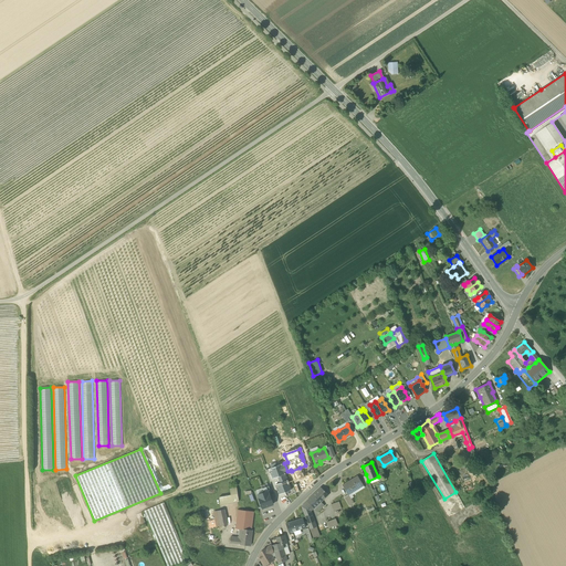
[(281,464),(269,469),(271,475),(272,479),(278,477),(285,474),(284,472),(281,464)]
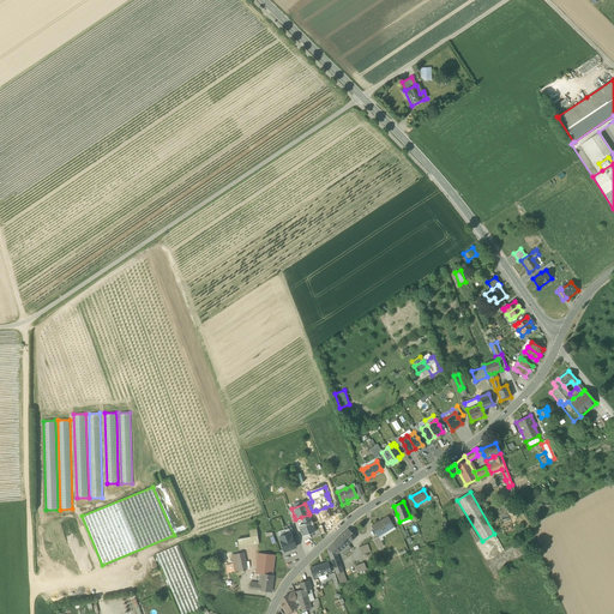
[(497,509),(503,522),(510,518),(505,505),(497,509)]
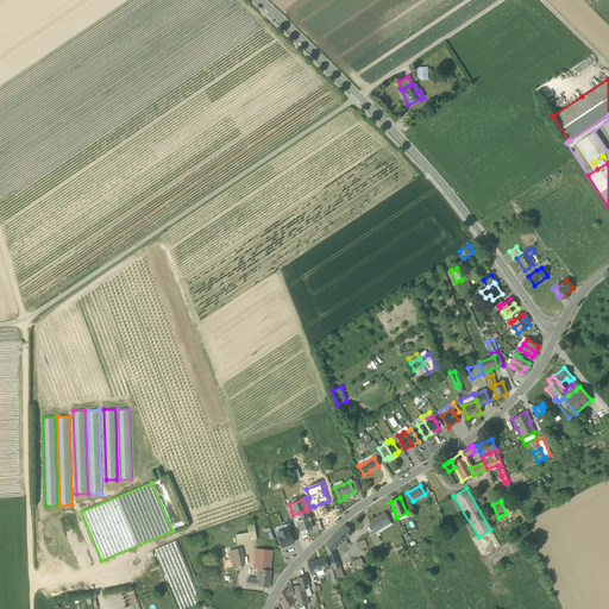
[(318,516),(327,513),(326,512),(327,512),(326,508),(325,509),(322,503),(314,507),(318,516)]
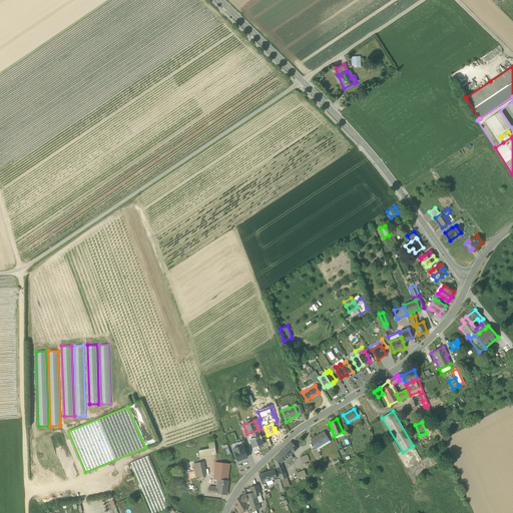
[(311,440),(315,447),(321,443),(322,444),(329,440),(324,432),(311,440)]
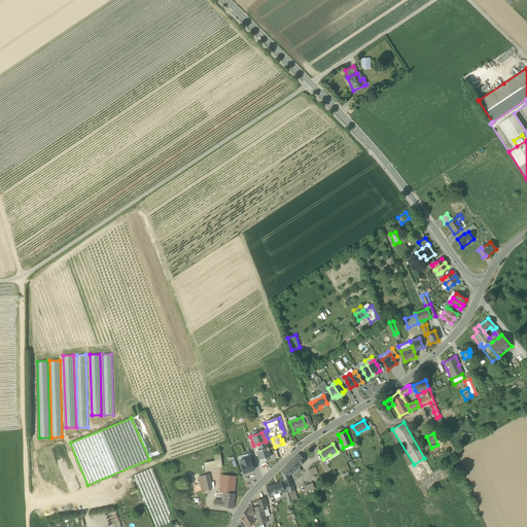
[(260,450),(256,451),(259,460),(271,456),(268,447),(260,450)]
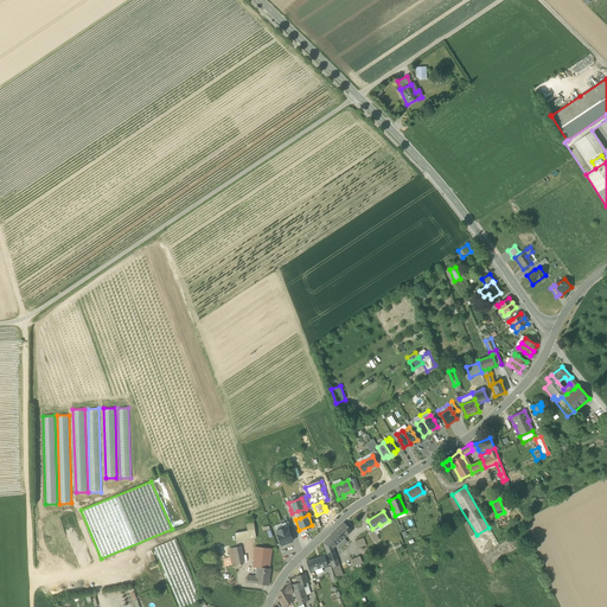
[(391,523),(389,521),(381,525),(374,530),(377,535),(379,534),(378,531),(391,523)]
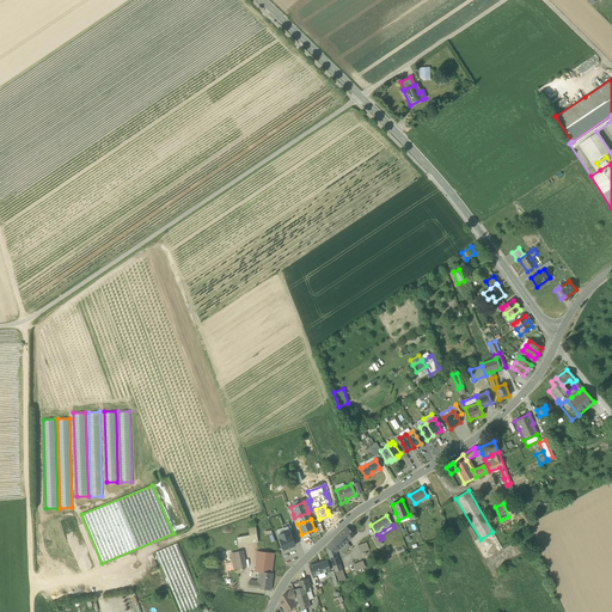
[(237,538),(238,545),(258,542),(256,527),(249,528),(250,536),(237,538)]
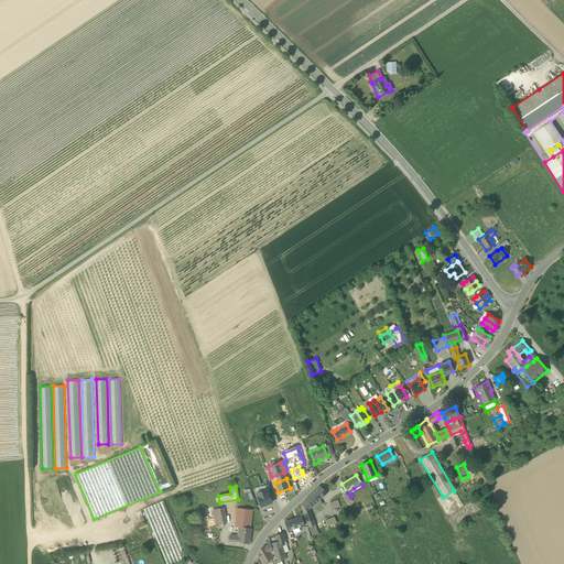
[(320,486),(311,495),(318,501),(320,499),(326,494),(320,486)]
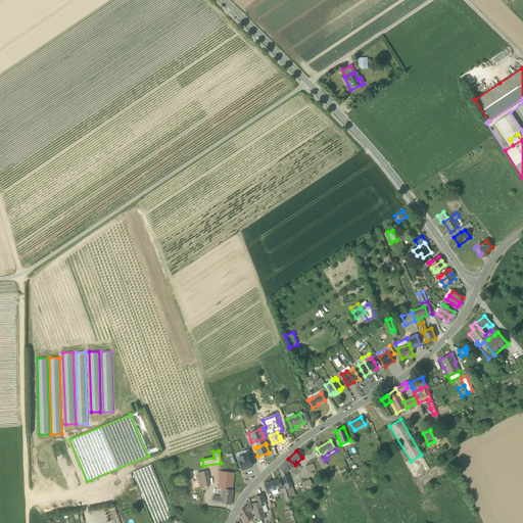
[(248,458),(247,454),(244,455),(238,458),(242,470),(252,466),(248,458)]
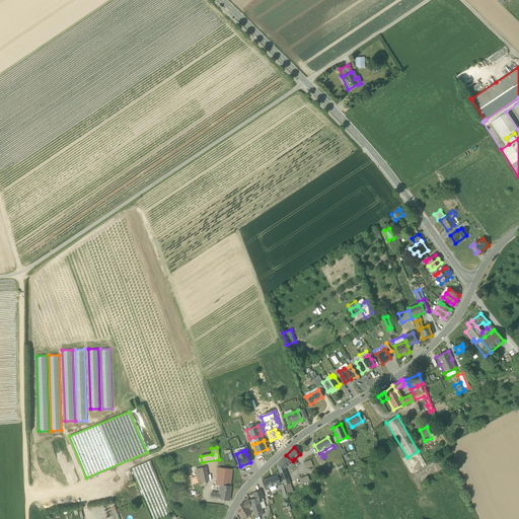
[(315,455),(320,463),(324,461),(322,457),(319,453),(315,455)]
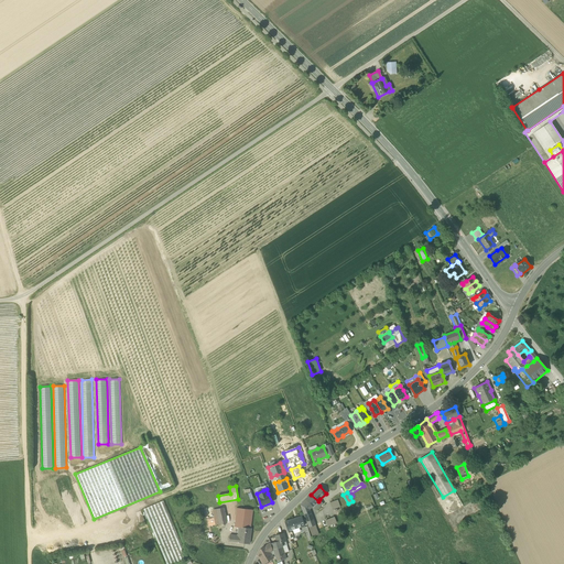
[(324,505),(320,499),(318,501),(311,495),(305,499),(312,506),(313,508),(312,510),(315,513),(324,505)]
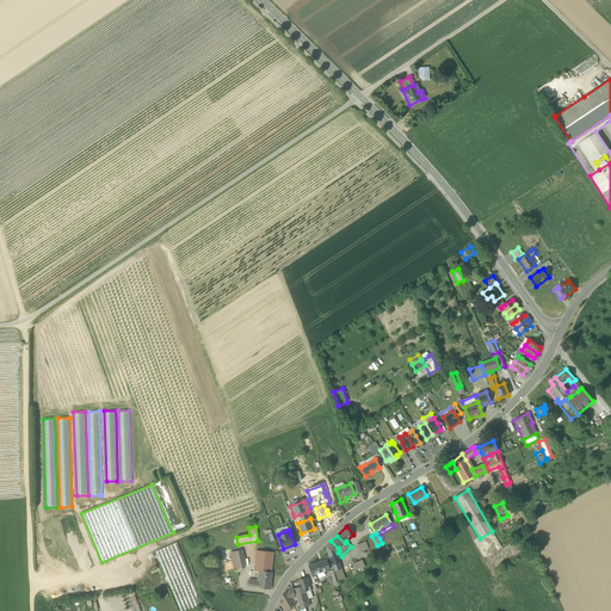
[(334,551),(338,548),(331,541),(325,547),(328,557),(329,556),(334,551)]
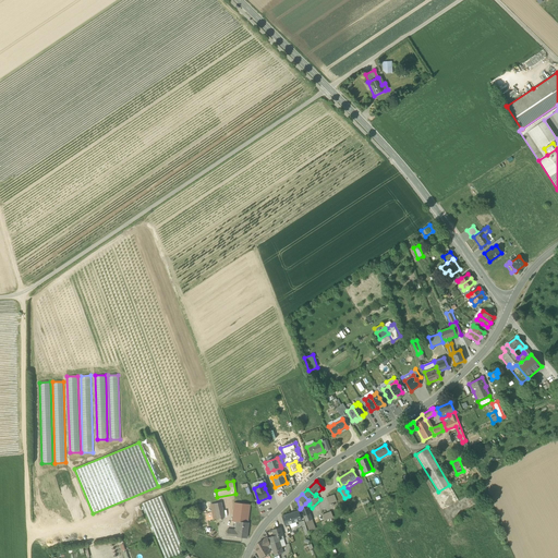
[(334,495),(326,497),(329,504),(337,501),(334,495)]
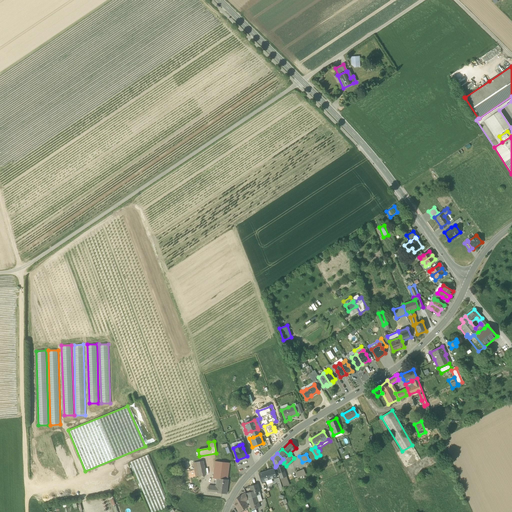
[(130,462),(151,511),(159,511),(170,507),(148,455),(130,462)]
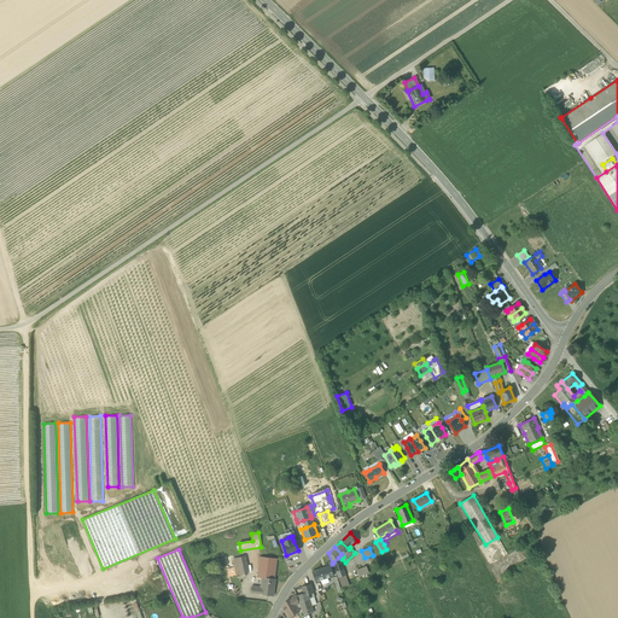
[(239,566),(240,573),(248,572),(244,557),(238,558),(239,566)]
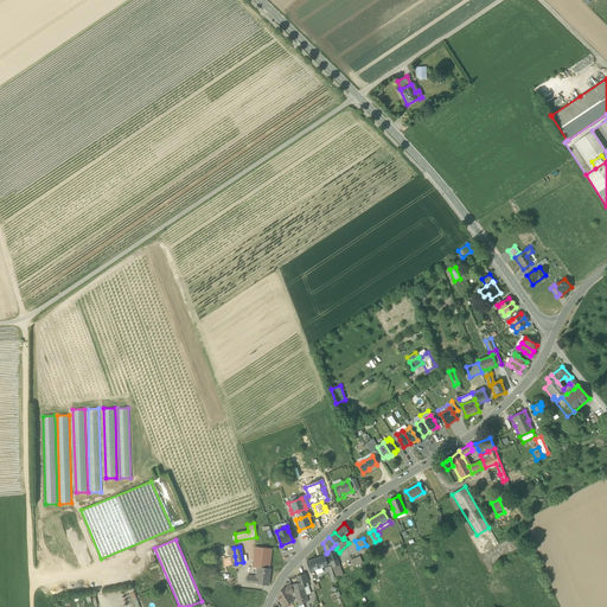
[(257,567),(269,569),(272,549),(255,547),(253,567),(257,568),(257,567)]
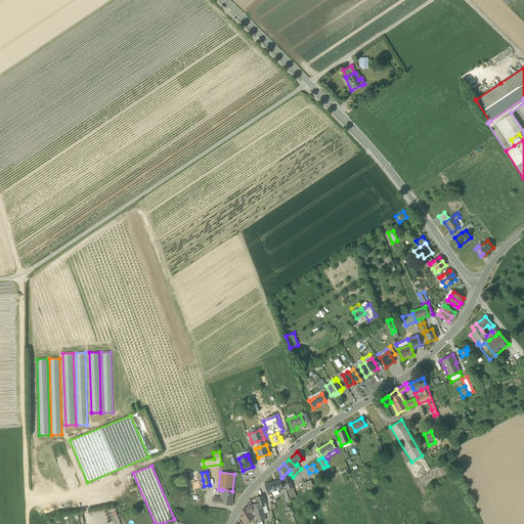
[(282,477),(287,489),(292,487),(287,473),(282,477)]
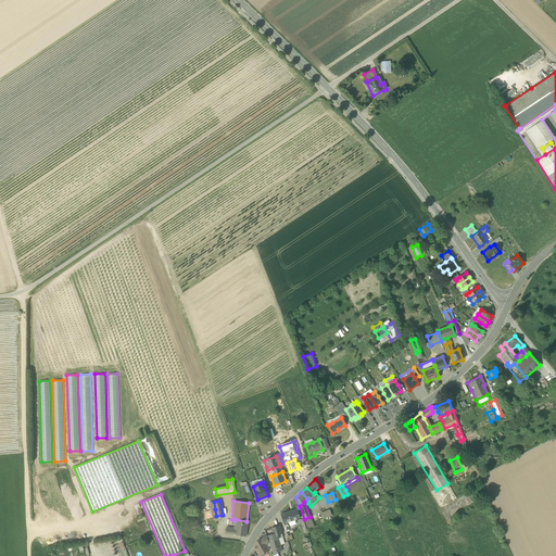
[(298,509),(288,513),(290,521),(300,518),(298,509)]
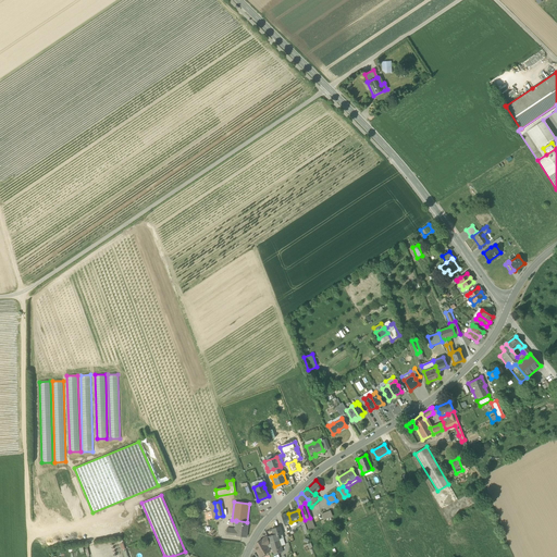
[(284,524),(291,522),(288,514),(282,516),(284,524)]
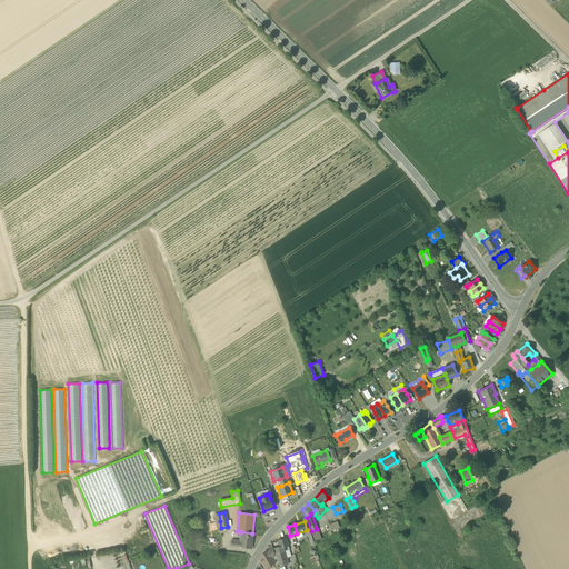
[(320,539),(317,529),(311,531),(315,541),(320,539)]
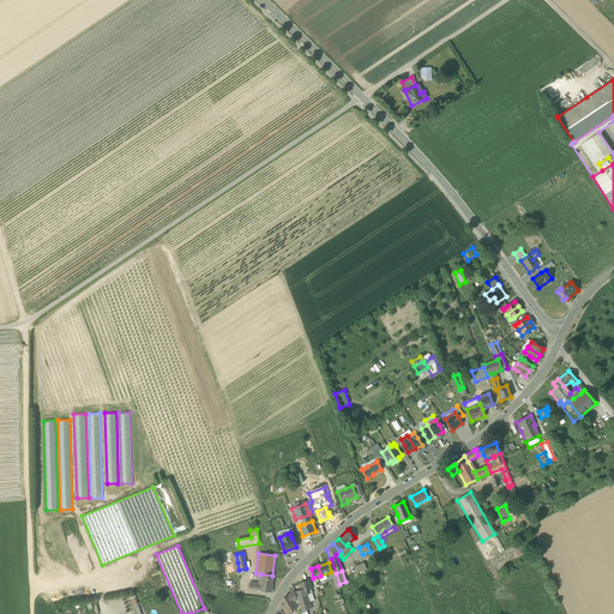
[(507,572),(501,576),(506,583),(512,579),(507,572)]
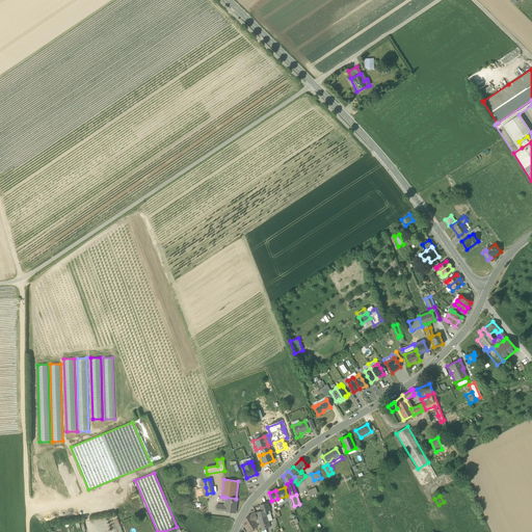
[(235,513),(237,499),(236,499),(225,497),(225,498),(224,503),(225,503),(225,505),(217,504),(216,510),(235,513)]
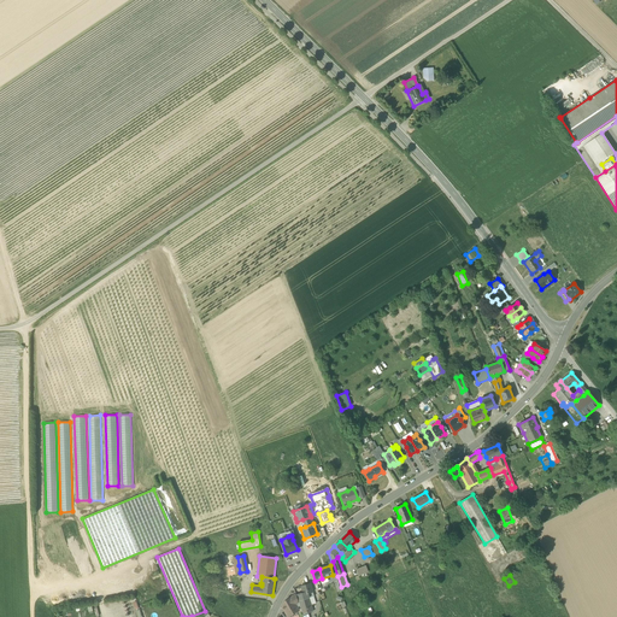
[(300,587),(303,593),(307,592),(309,599),(313,597),(310,583),(300,587)]
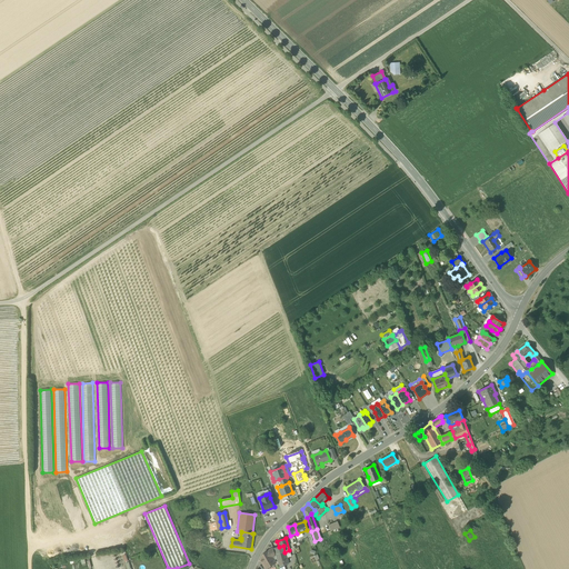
[(287,558),(285,552),(283,546),(279,547),(273,549),(279,567),(288,563),(287,558)]
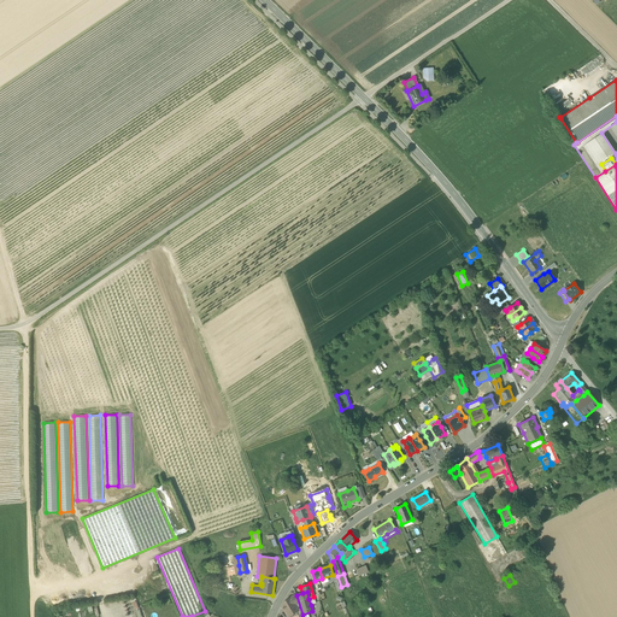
[(282,606),(288,616),(298,611),(297,609),(294,604),(298,603),(295,594),(285,601),(286,604),(282,605),(282,606)]
